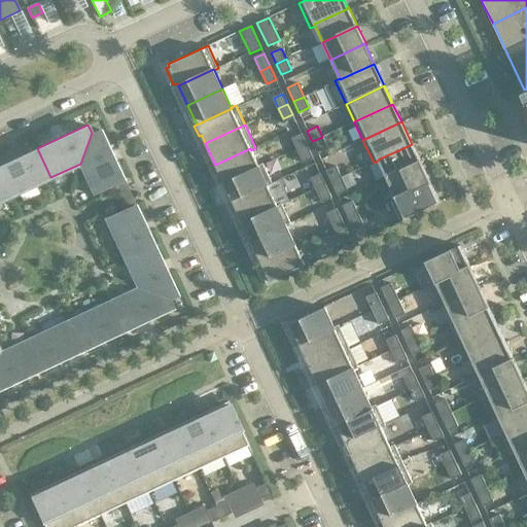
[(100,129),(94,132),(92,133),(80,164),(94,192),(92,194),(93,195),(124,180),(100,129)]
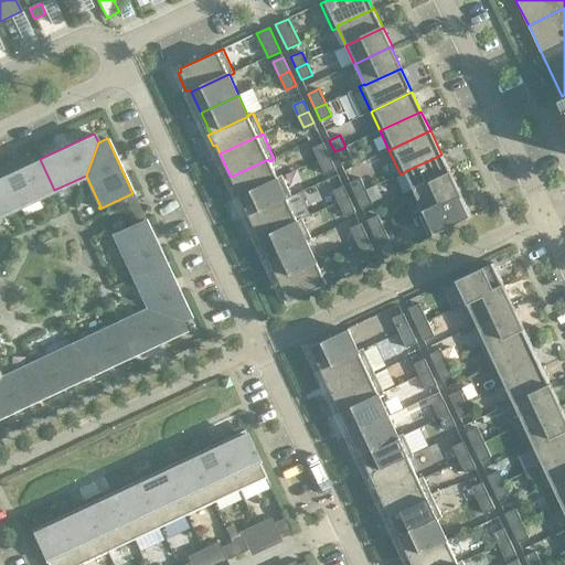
[(313,148),(319,159),(329,155),(323,144),(313,148)]
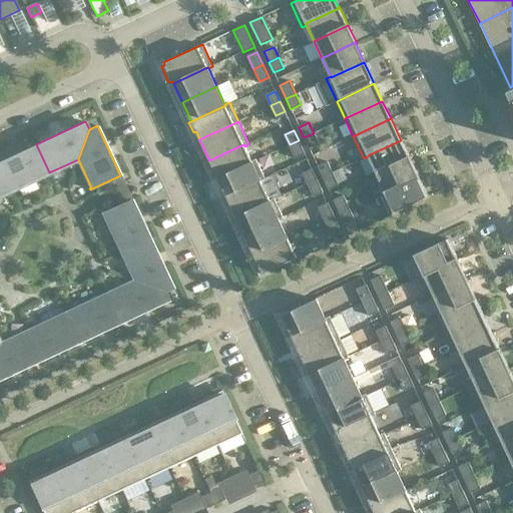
[(319,143),(314,133),(304,137),(309,148),(319,143)]
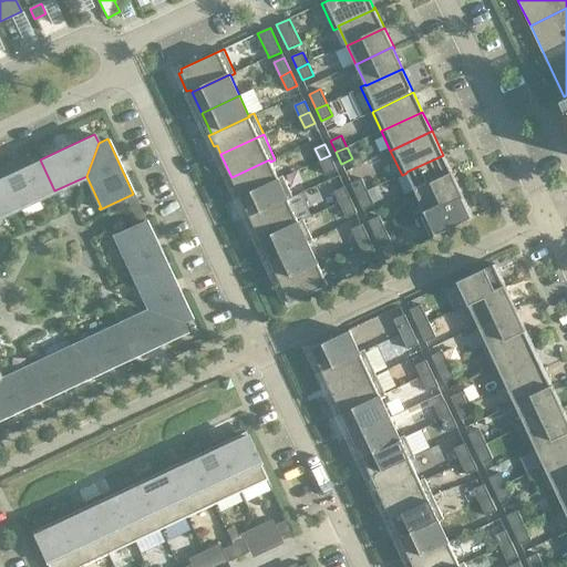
[(453,173),(443,153),(442,153),(443,155),(406,172),(406,173),(415,191),(453,173)]
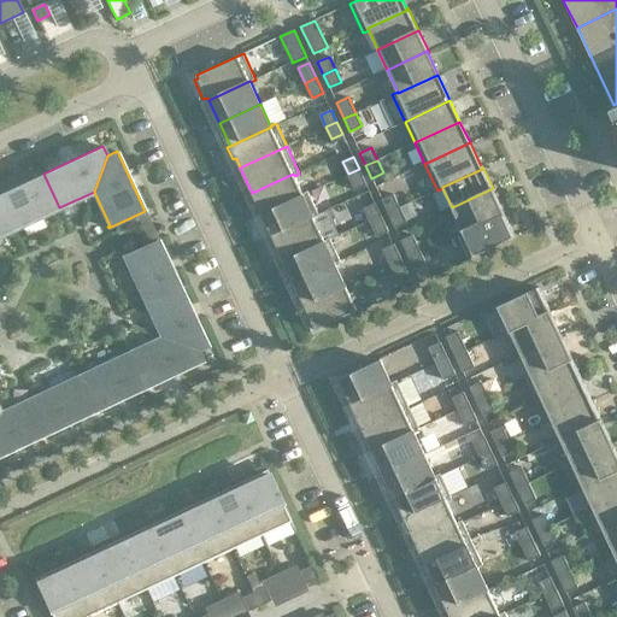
[(364,181),(359,169),(348,174),(353,186),(364,181)]
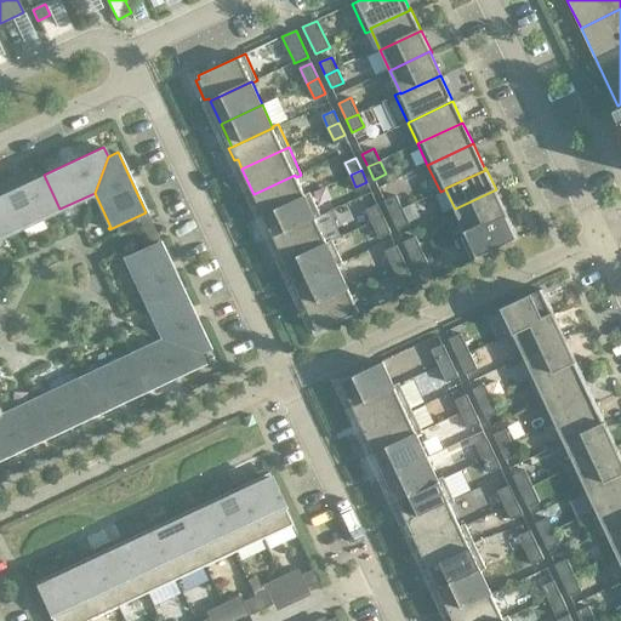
[(60,209),(44,175),(0,194),(0,204),(12,231),(60,209)]
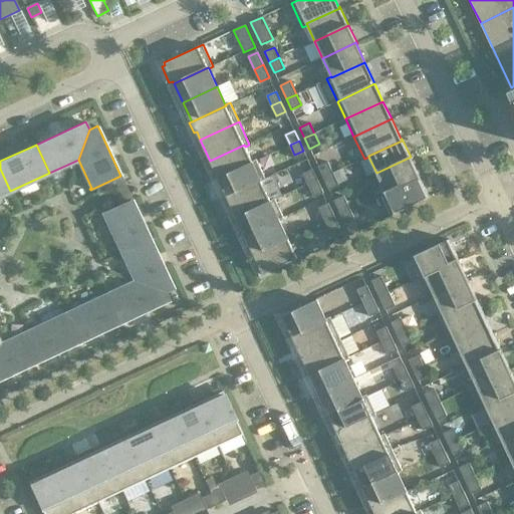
[(210,161),(218,178),(219,179),(253,163),(252,162),(245,147),(244,145),(210,161)]
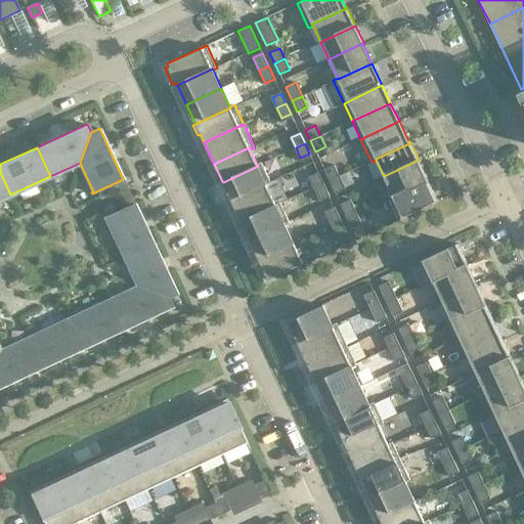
[(428,180),(419,160),(384,176),(392,194),(393,197),(428,180)]
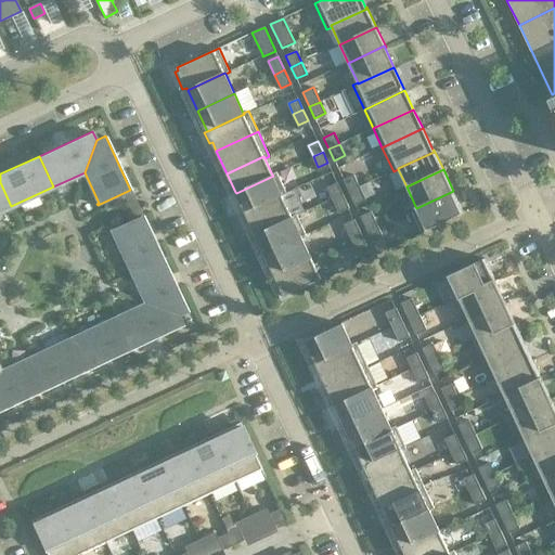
[(276,171),(272,175),(273,176),(236,193),(235,192),(233,193),(239,204),(241,203),(245,211),(282,194),(282,195),(287,193),(276,171)]
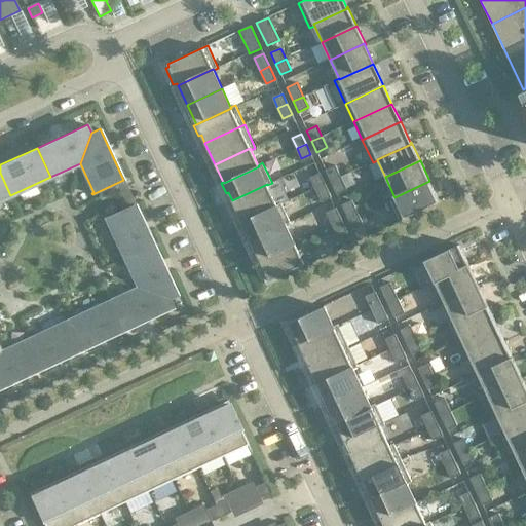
[(326,171),(331,181),(341,177),(336,165),(326,171)]
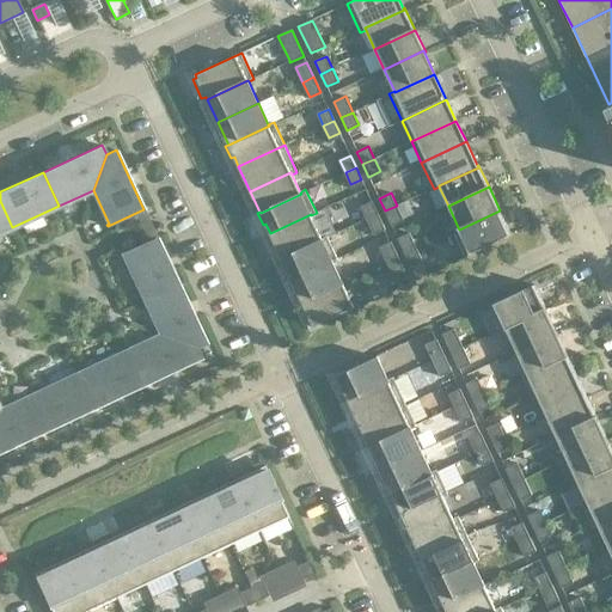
[(0,233),(12,227),(0,201),(0,233)]
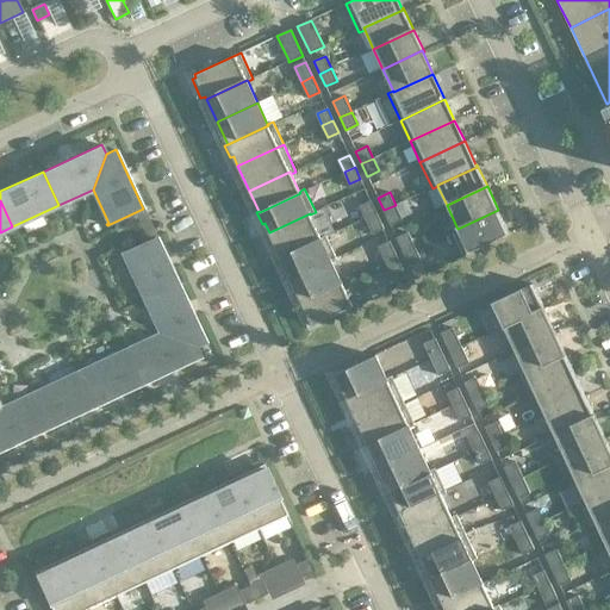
[(360,206),(366,218),(377,213),(371,201),(360,206)]
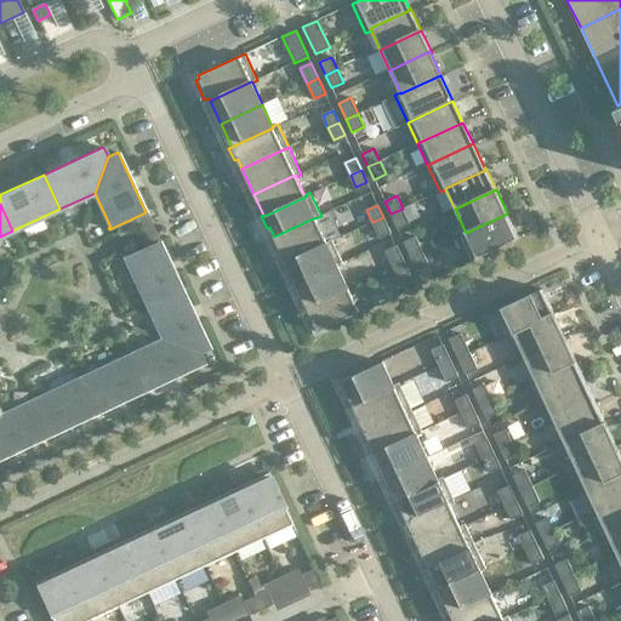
[(408,221),(403,209),(391,214),(397,227),(408,221)]
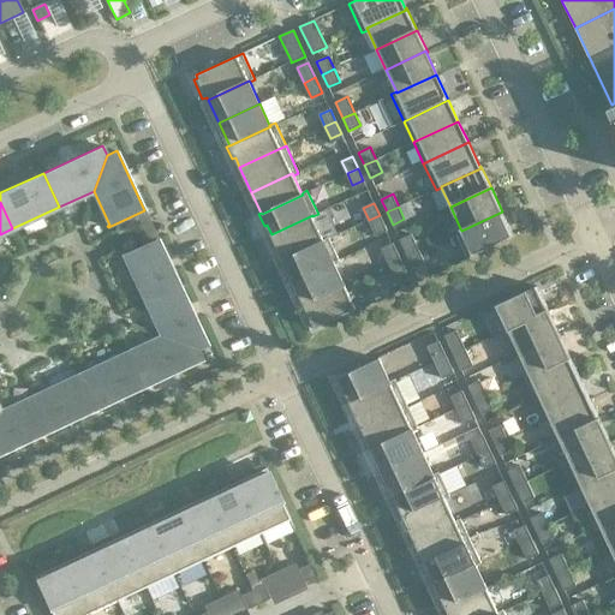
[(513,236),(502,212),(461,231),(460,228),(455,231),(467,257),(469,257),(513,236)]
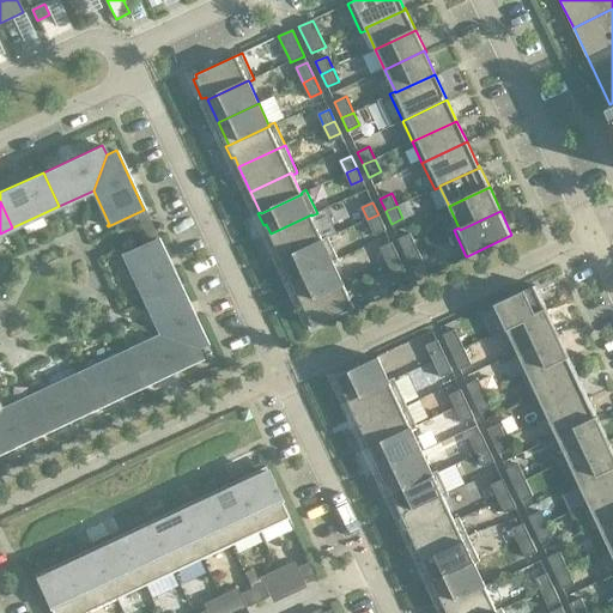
[(311,214),(271,234),(272,236),(268,238),(273,249),(277,248),(283,260),(323,241),(322,238),(311,216),(311,214)]
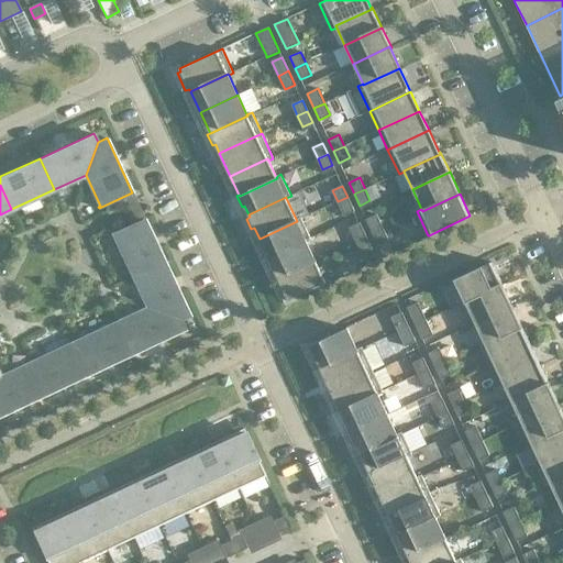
[(353,208),(348,197),(338,201),(342,212),(353,208)]
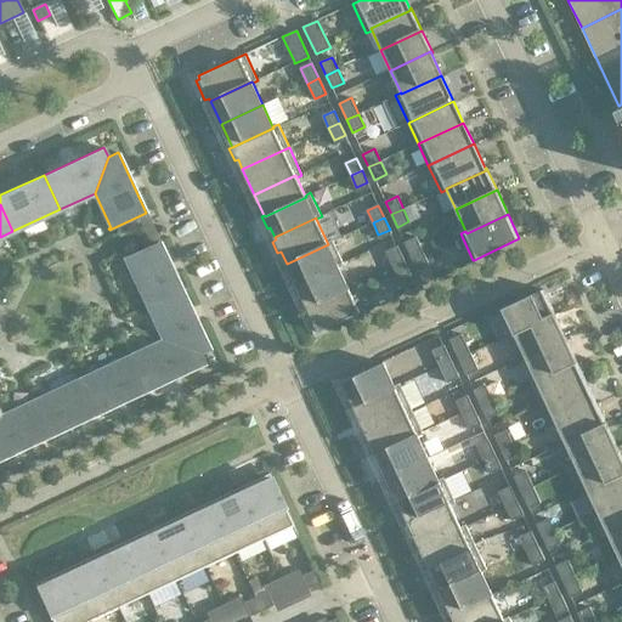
[(405,243),(412,259),(424,253),(416,237),(405,243)]
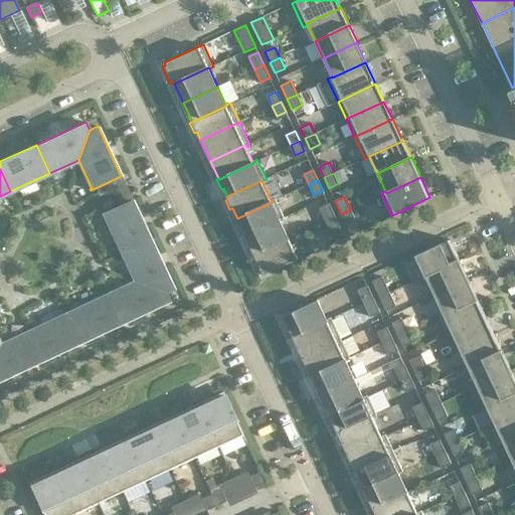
[(285,218),(275,198),(271,200),(272,202),(237,218),(245,235),(280,219),(280,220),(285,218)]
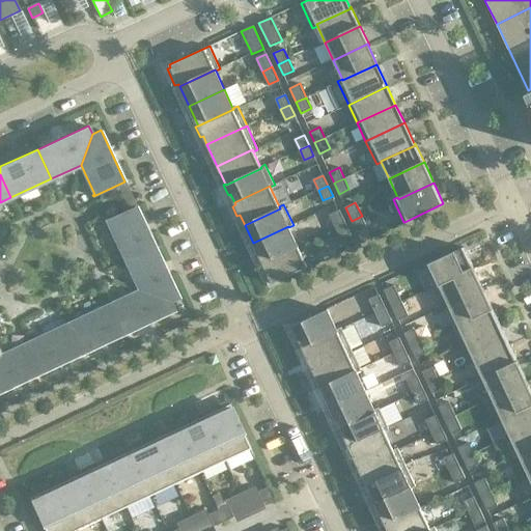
[(155,247),(136,205),(105,220),(105,221),(107,221),(126,261),(155,247)]
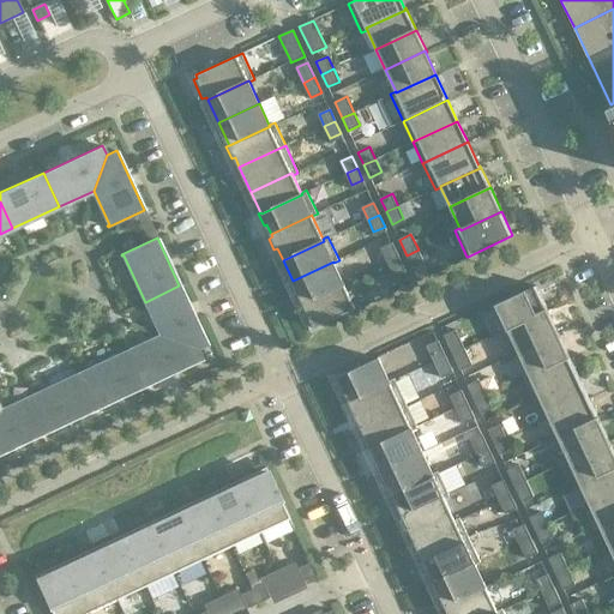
[(381,248),(389,264),(399,259),(392,244),(381,248)]
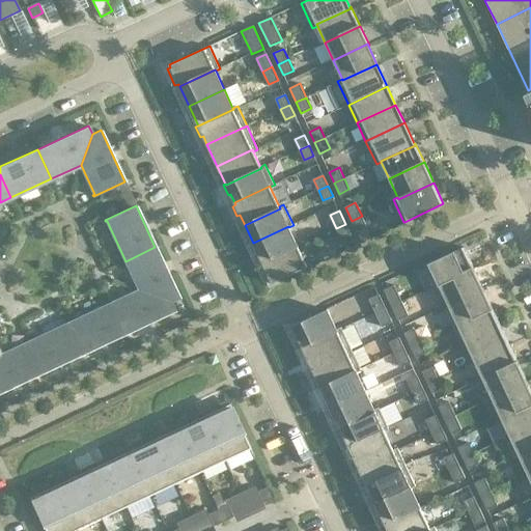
[(367,227),(362,216),(352,221),(357,231),(367,227)]
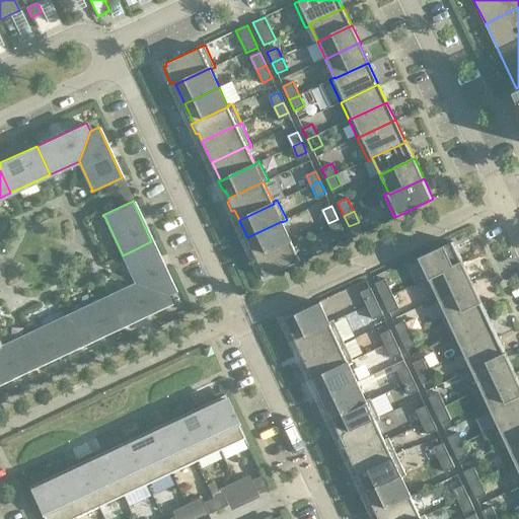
[(343,229),(338,219),(328,223),(334,233),(343,229)]
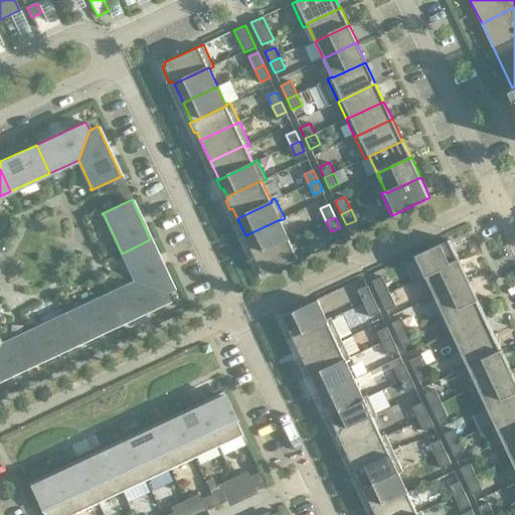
[(280,219),(245,235),(254,254),(289,238),(280,220),(280,219)]
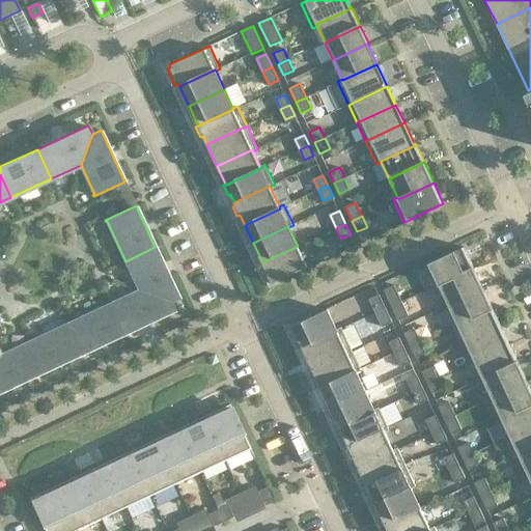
[(307,267),(298,246),(262,262),(263,264),(259,267),(267,283),(271,281),(272,283),(307,267)]
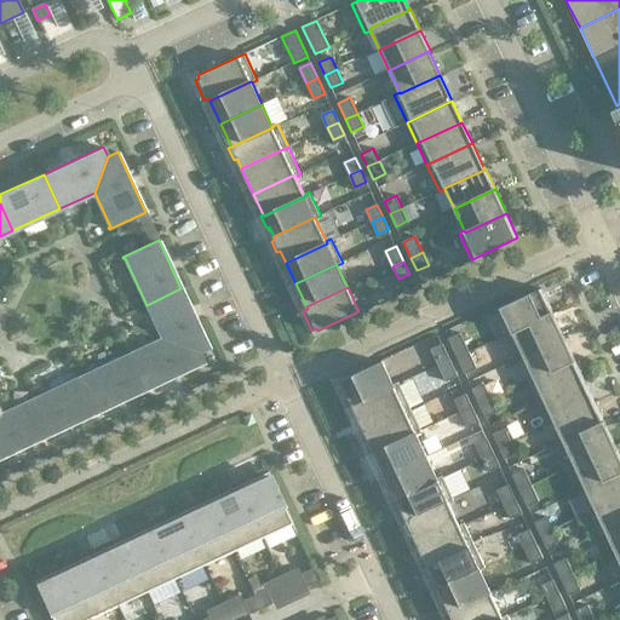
[(208,348),(181,288),(147,305),(162,339),(199,352),(208,348)]
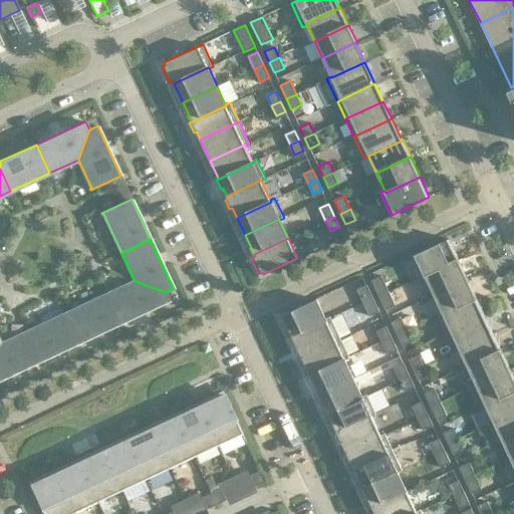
[(421,279),(425,277),(425,275),(458,260),(458,261),(459,261),(449,239),(411,257),(421,279)]
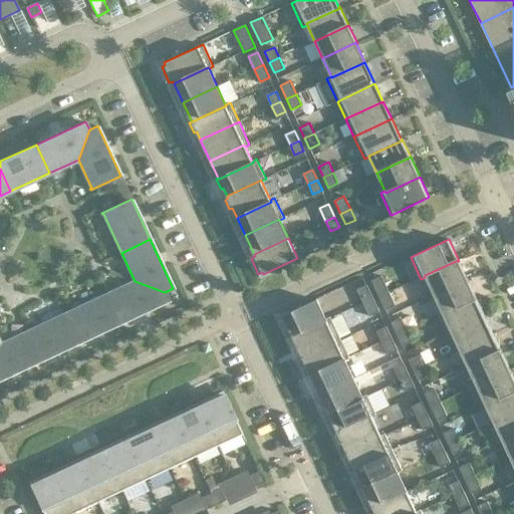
[(425,275),(425,277),(434,295),(467,279),(466,278),(458,261),(458,260),(425,275)]
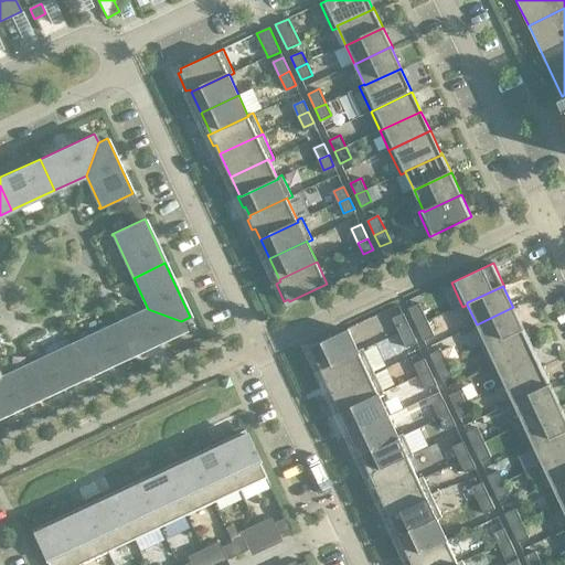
[(513,305),(512,306),(513,307),(477,324),(487,345),(524,328),(513,305)]
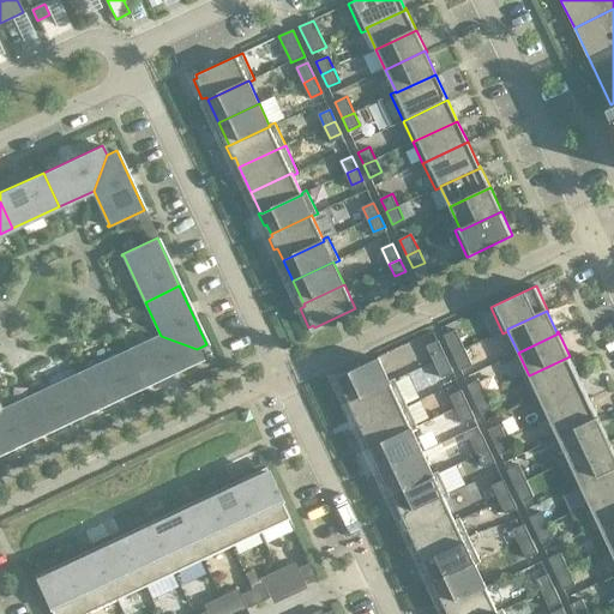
[(197,349),(161,336),(127,351),(143,385),(202,359),(197,349)]
